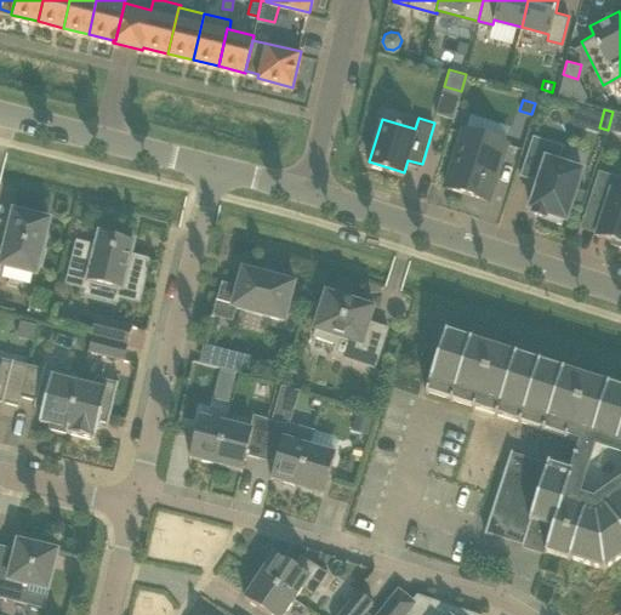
[(465,126),(446,183),(489,197),(507,140),(465,126)]
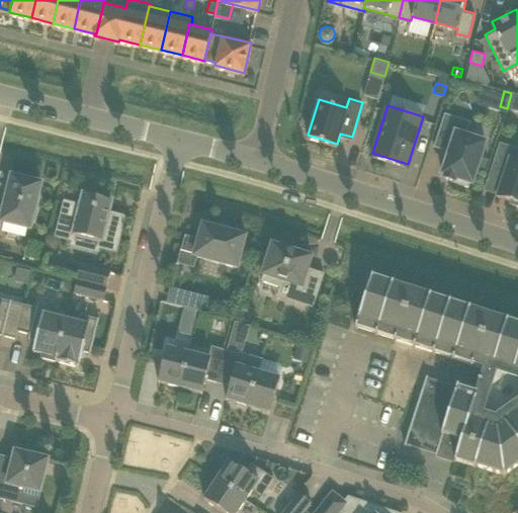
[(445,110),(435,143),(449,148),(442,170),(445,171),(443,175),(468,183),(469,179),(472,180),(486,139),(465,133),(469,118),(445,110)]
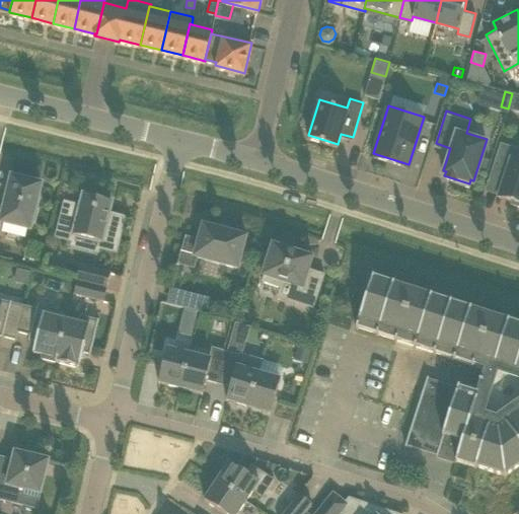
[(518,147),(502,142),(492,173),(504,177),(499,194),(512,198),(511,201),(518,203),(518,147)]
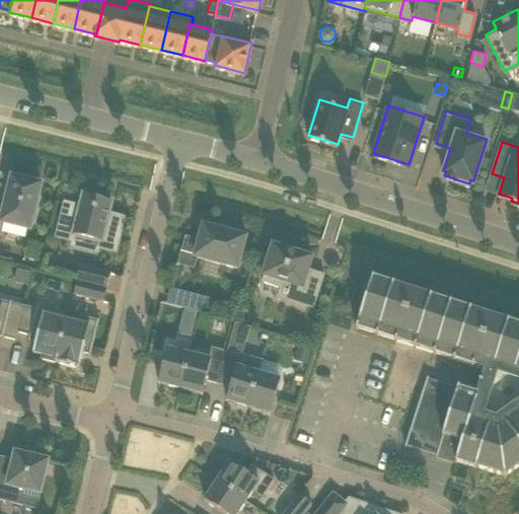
[(0,182),(0,212),(2,213),(1,218),(30,226),(32,218),(35,219),(39,206),(35,205),(42,180),(12,173),(9,186),(0,182)]
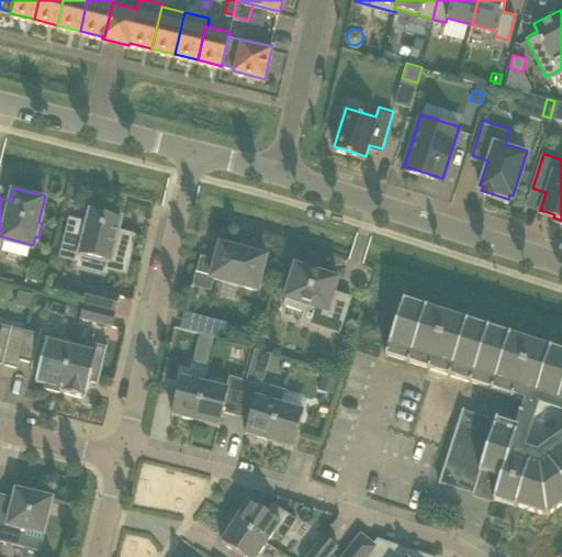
[(125,268),(134,232),(117,229),(121,214),(90,207),(87,220),(70,216),(62,252),(79,256),(80,251),(109,258),(108,264),(125,268)]
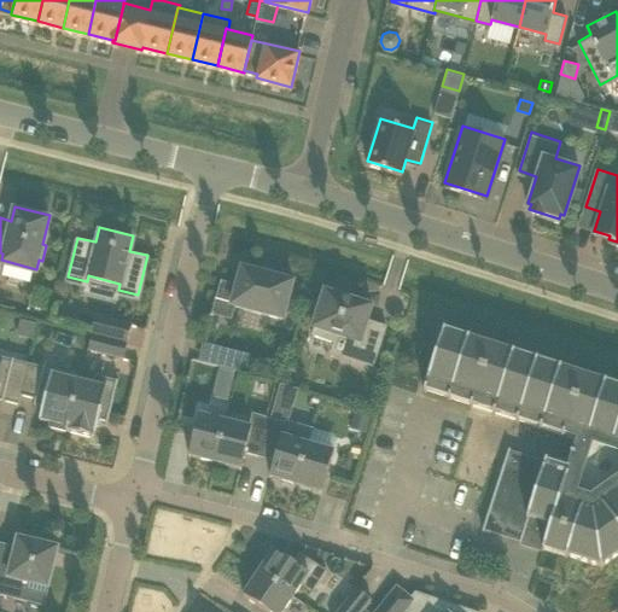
[(293,278),(242,263),(237,283),(222,279),(222,277),(221,277),(211,310),(214,310),(214,309),(231,313),(233,302),(283,315),(293,278)]
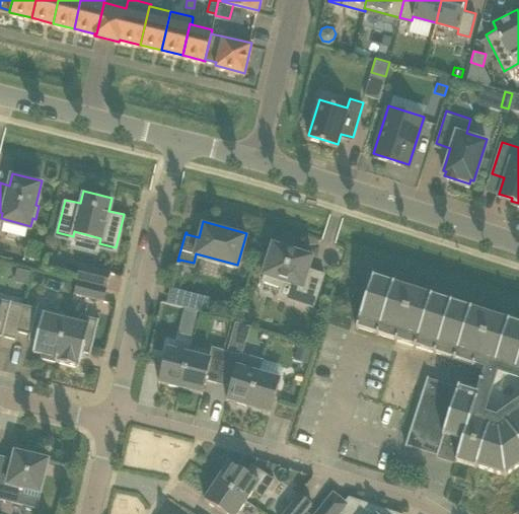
[(263,278),(281,284),(283,279),(295,282),(291,297),(314,304),(324,271),(309,266),(313,253),(273,241),(264,272),(265,273),(263,278)]
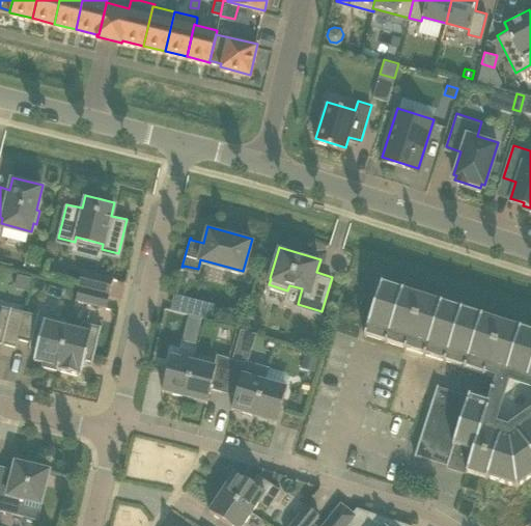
[(82,268),(78,283),(109,291),(113,275),(82,268)]
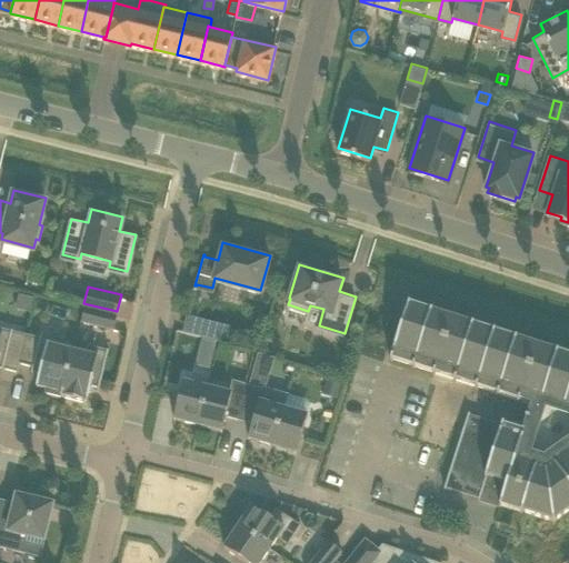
[(35,294),(20,291),(16,305),(31,309),(35,294)]
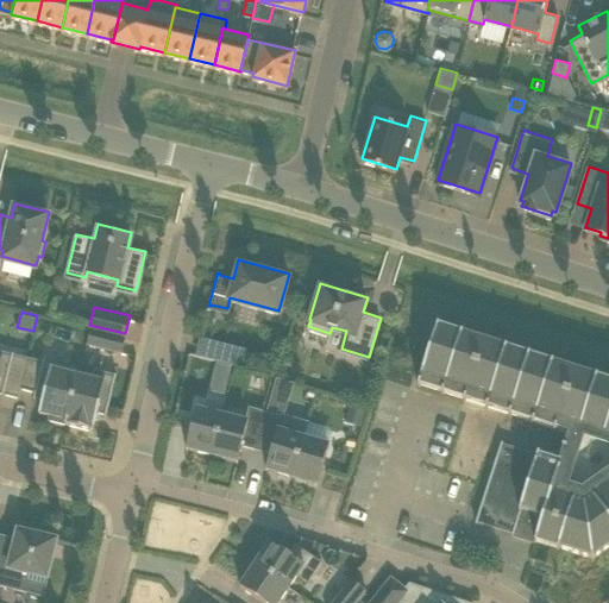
[(608,378),(595,375),(592,383),(550,369),(553,360),(529,353),(531,351),(528,350),(528,353),(504,345),(502,353),(459,340),(463,332),(439,324),(440,321),(438,321),(418,382),(420,383),(420,379),(441,387),(440,389),(443,390),(444,388),(464,394),(463,396),(464,397),(465,397),(466,395),(487,401),(485,403),(488,404),(488,402),(509,408),(508,412),(510,412),(512,409),(533,416),(532,419),(534,420),(534,416),(554,424),(554,426),(556,427),(557,424),(571,428),(565,444),(563,443),(563,445),(565,445),(560,460),(539,453),(539,451),(538,450),(537,452),(502,441),(503,439),(501,438),(476,519),(477,519),(478,517),(513,528),(513,531),(514,531),(518,521),(538,527),(534,538),(537,539),(540,528),(560,534),(557,545),(559,546),(559,544),(591,553),(591,557),(594,557),(594,553),(608,541),(608,378)]
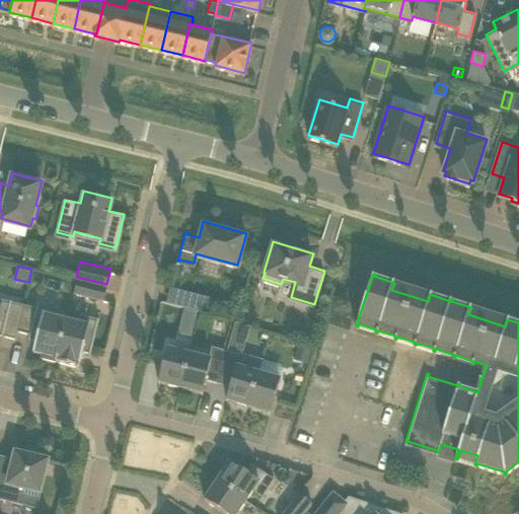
[(106,285),(77,278),(74,291),(103,298),(106,285)]
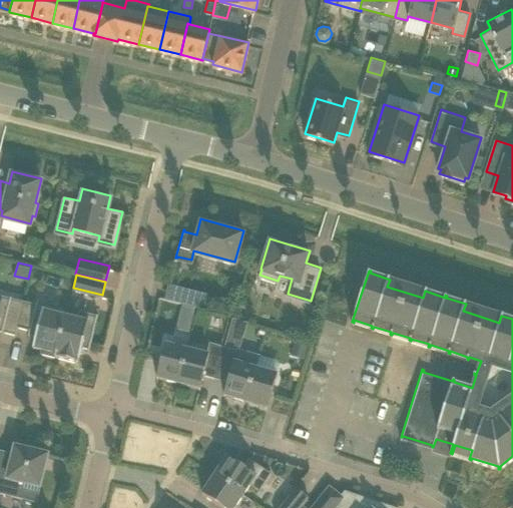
[(15,332),(17,324),(24,299),(0,293),(0,327),(1,328),(1,330),(3,331),(3,329),(15,332)]
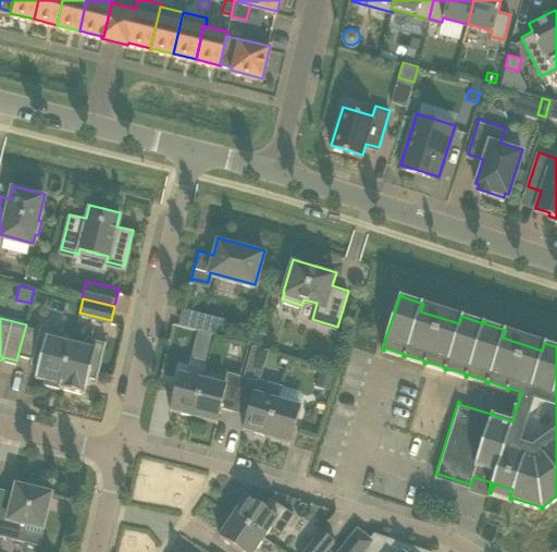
[(60,385),(72,339),(59,335),(60,328),(41,323),(39,328),(26,324),(19,352),(32,355),(31,362),(33,363),(33,359),(39,362),(35,376),(37,376),(37,375),(46,377),(45,381),(60,385)]
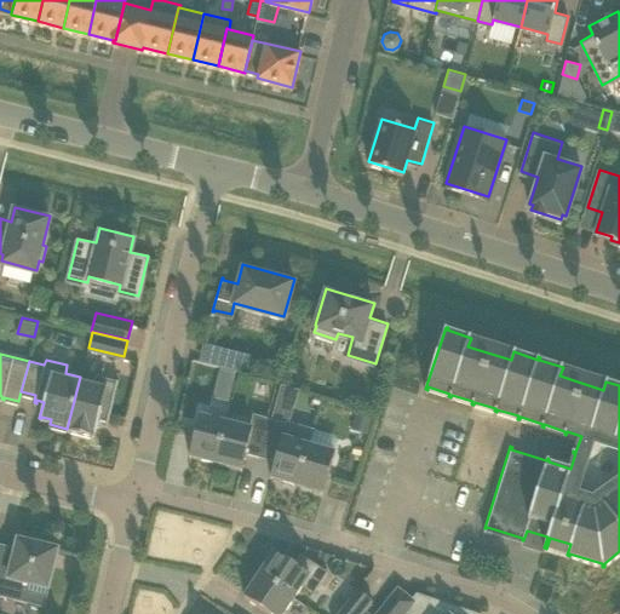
[(236,371),(222,367),(218,382),(233,385),(236,371)]
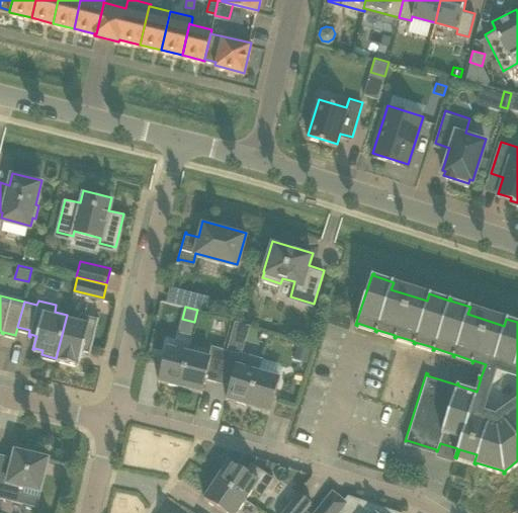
[(99,316),(81,312),(79,318),(67,315),(56,358),(79,363),(83,348),(89,349),(88,351),(90,352),(99,316)]
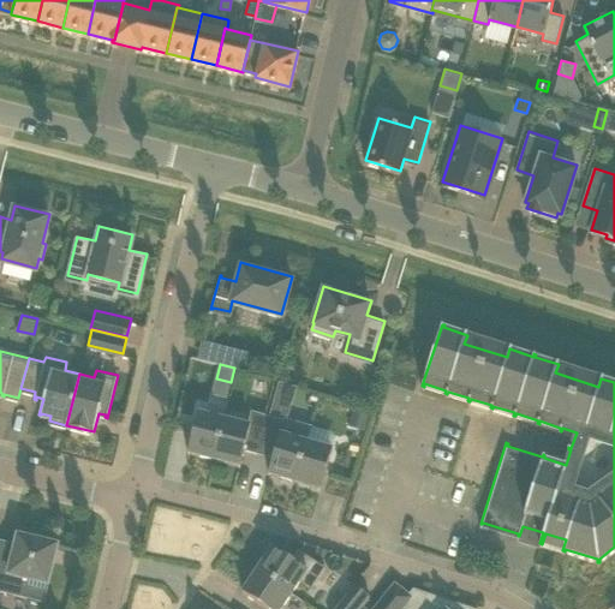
[(282,377),(273,410),(288,415),(297,382),(282,377)]
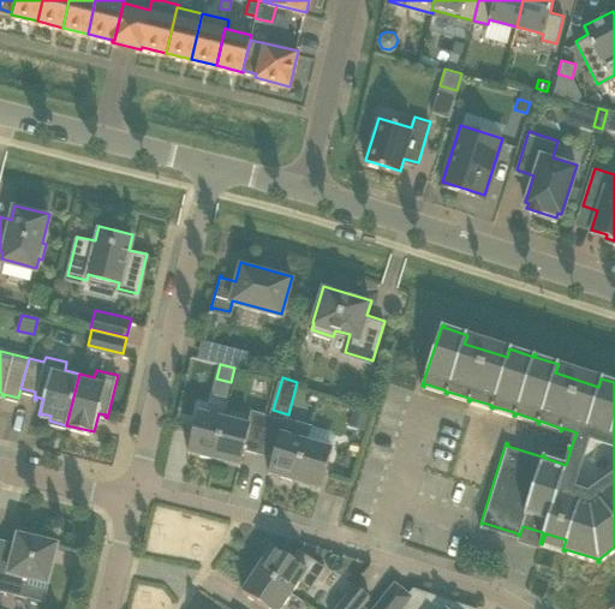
[(224,416),(214,455),(240,461),(244,446),(258,449),(269,412),(252,407),(249,422),(224,416)]
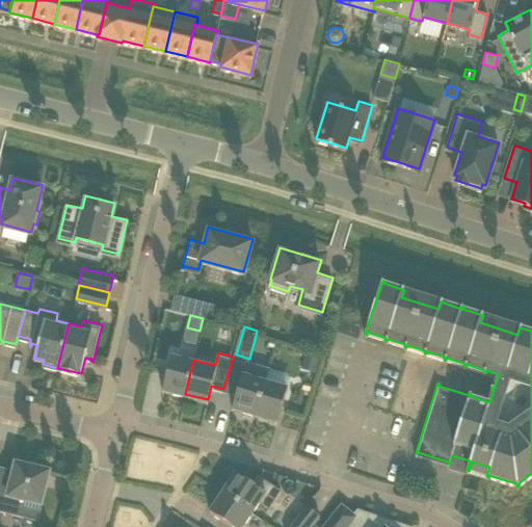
[(185,394),(193,360),(170,353),(162,389),(185,394)]
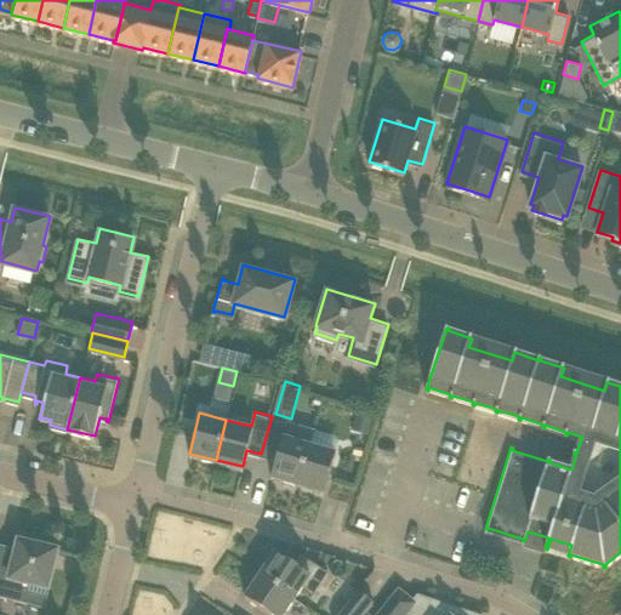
[(272,416),(261,454),(275,457),(271,474),(297,482),(309,442),(285,434),(289,421),(272,416)]
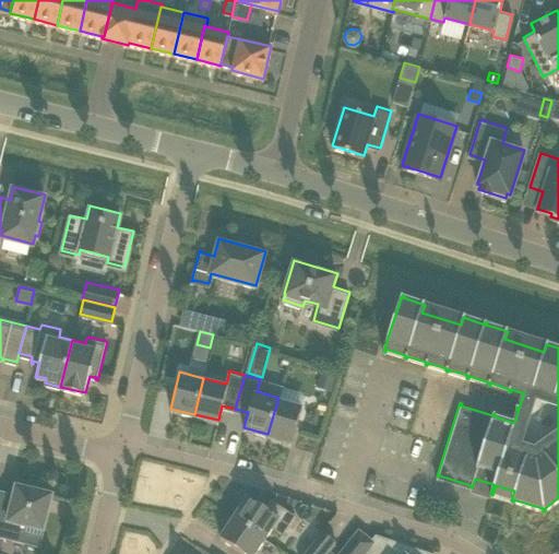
[(301,405),(278,398),(268,434),(290,441),(301,405)]
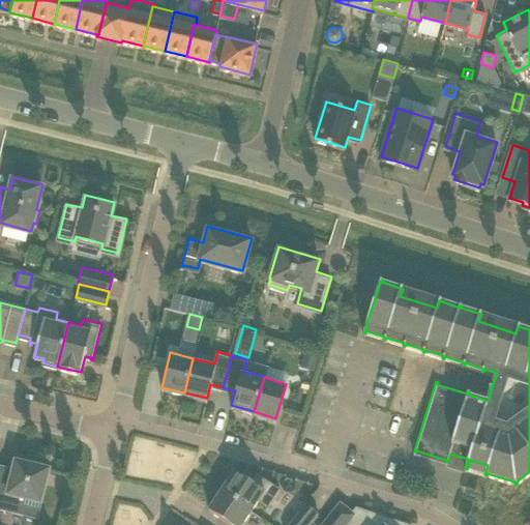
[(47,463),(33,460),(32,463),(16,459),(11,474),(0,471),(0,505),(22,512),(26,497),(40,500),(49,467),(46,466),(47,463)]
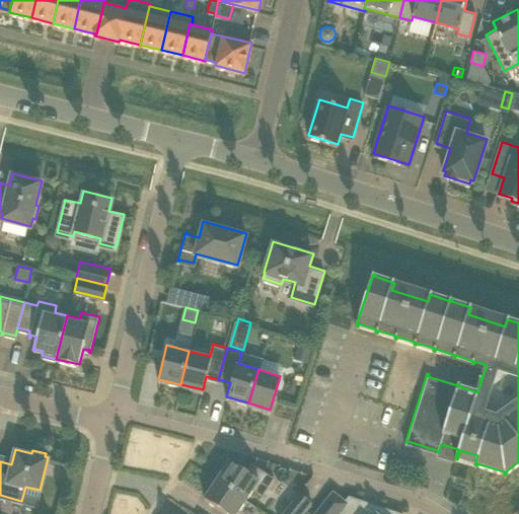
[(251,462),(246,469),(229,459),(217,478),(246,497),(253,487),(262,492),(273,475),(251,462)]
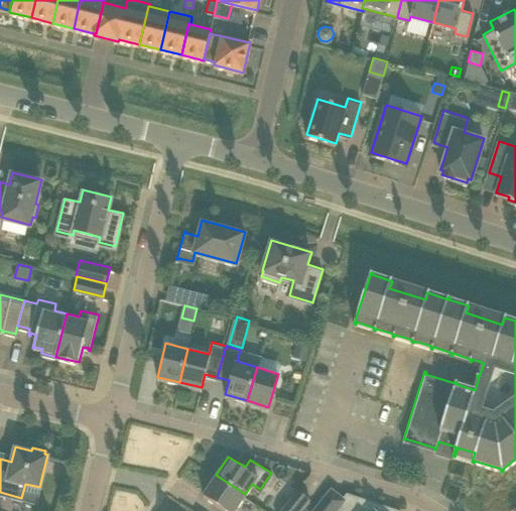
[(233,510),(245,494),(216,475),(204,494),(228,510),(233,510)]
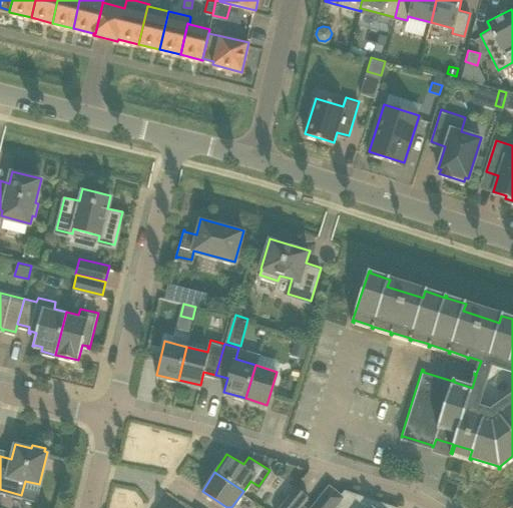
[(297,484),(276,507),(297,507),(309,495),(297,484)]
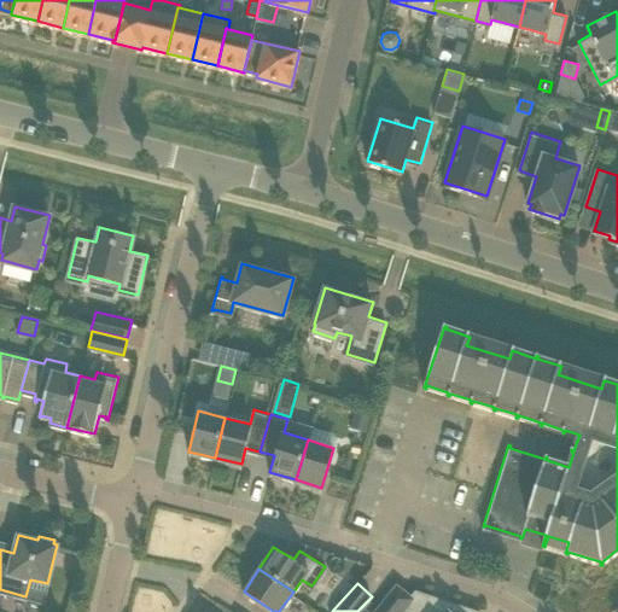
[(412,595),(397,584),(373,611),(400,611),(407,605),(414,611),(481,611),(415,589),(414,590),(415,592),(412,595)]
